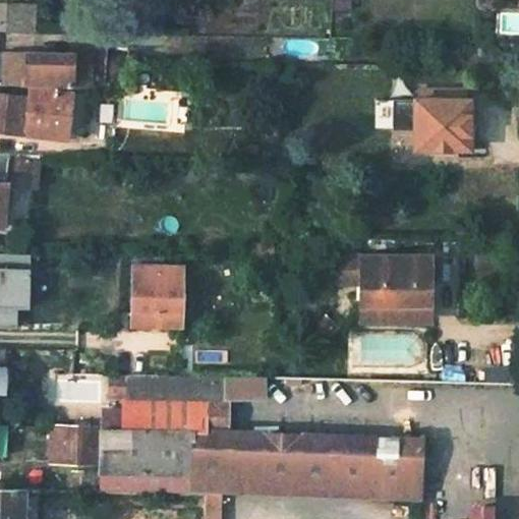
[(0,3),(0,30),(33,31),(35,4),(0,3)]
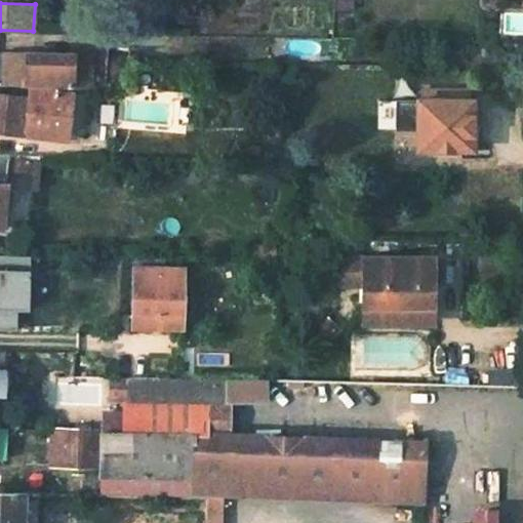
[(8,50),(7,84),(74,87),(76,53),(8,50)]
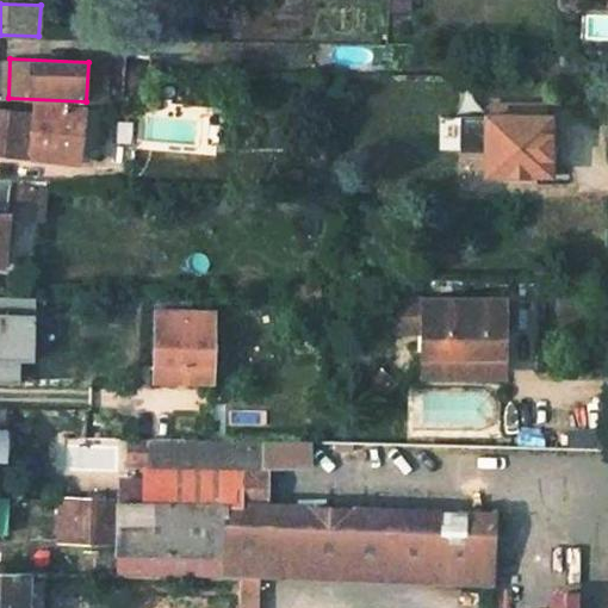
[(488,101),(488,116),(541,117),(543,104),(488,101)]
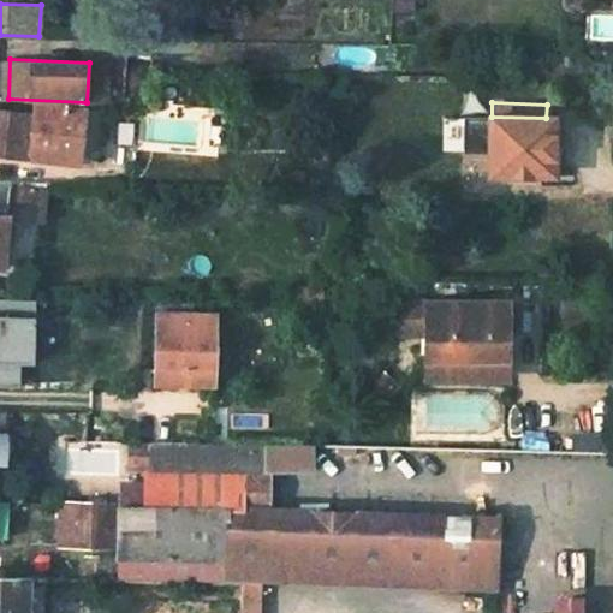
[(0,147),(82,156),(87,111),(37,107),(37,111),(0,108),(0,147)]
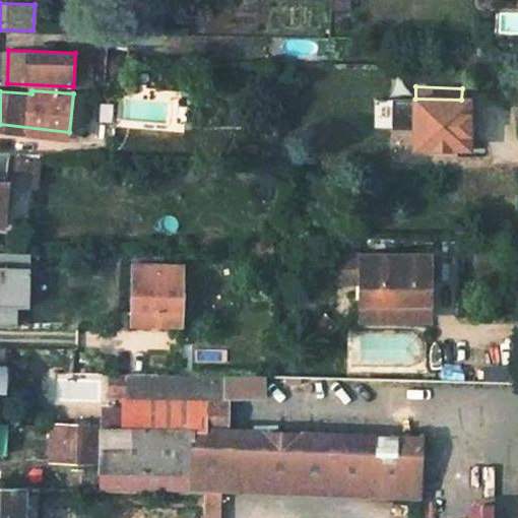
[(412,99),(411,146),(463,146),(465,100),(461,100),(415,99),(412,99)]
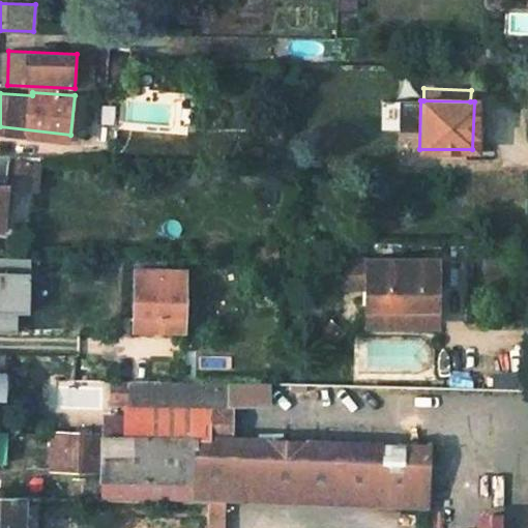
[(0,232),(2,232),(5,187),(35,191),(38,159),(8,156),(8,155),(0,155),(0,232)]
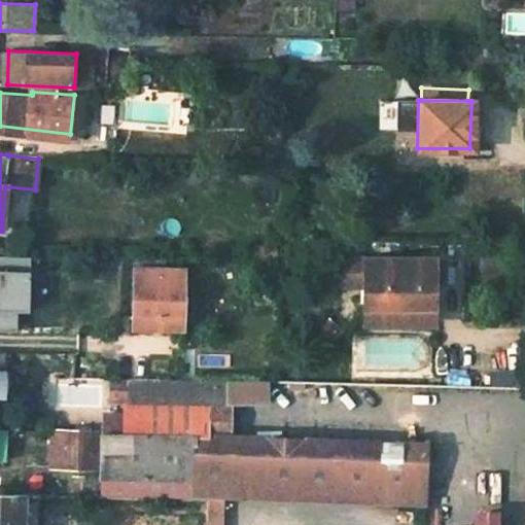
[(29,310),(30,256),(0,254),(0,329),(16,330),(16,311),(29,310)]
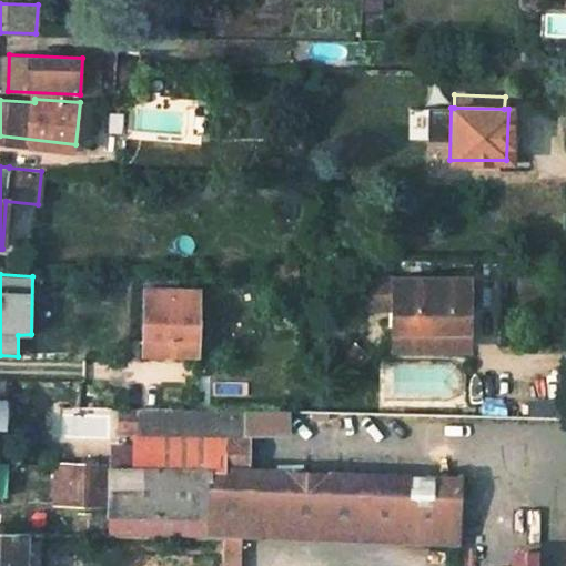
[(393,310),(393,281),(371,280),(371,310),(393,310)]
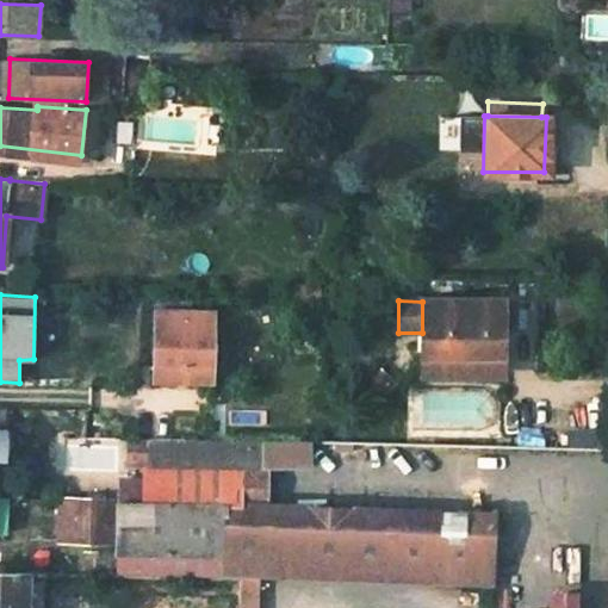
[(422,374),(503,377),(506,303),(430,302),(422,302),(422,333),(422,374)]
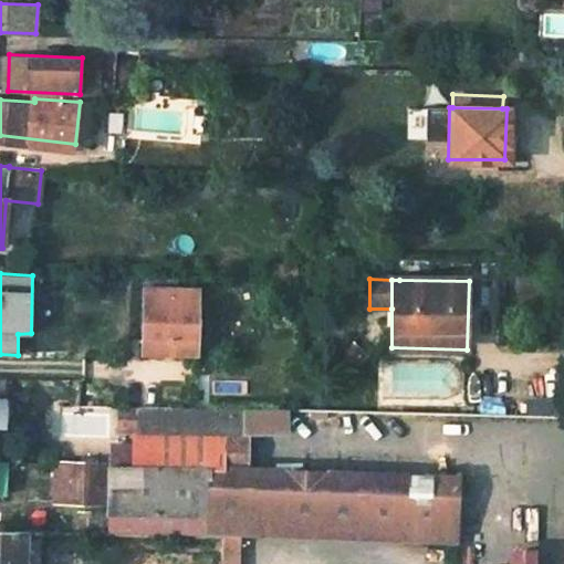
[(144,288),(142,348),(196,350),(197,288),(144,288)]
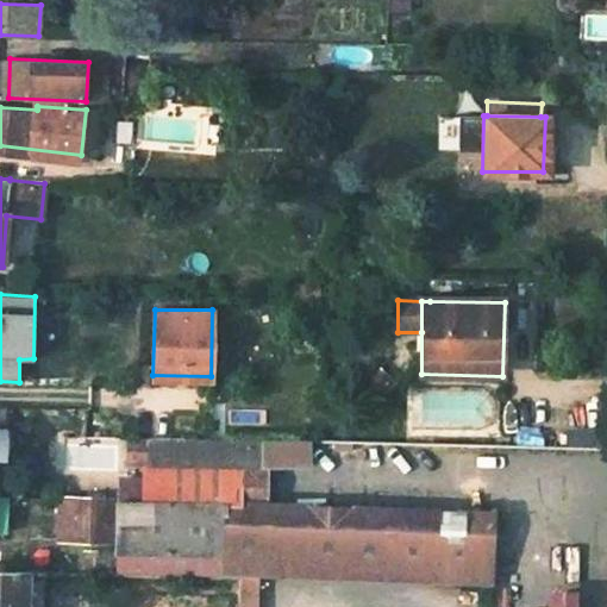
[(142,500),(261,502),(261,468),(261,443),(143,440),(142,461),(142,500)]
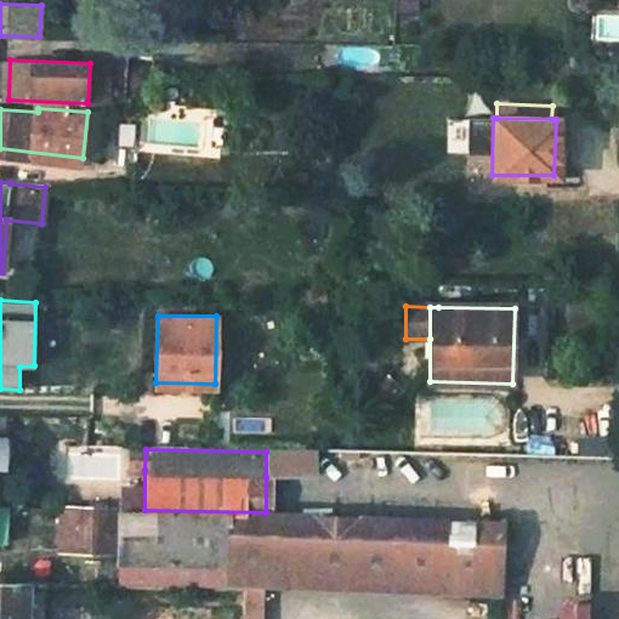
[(266,477),(317,478),(318,453),(266,452),(266,477)]
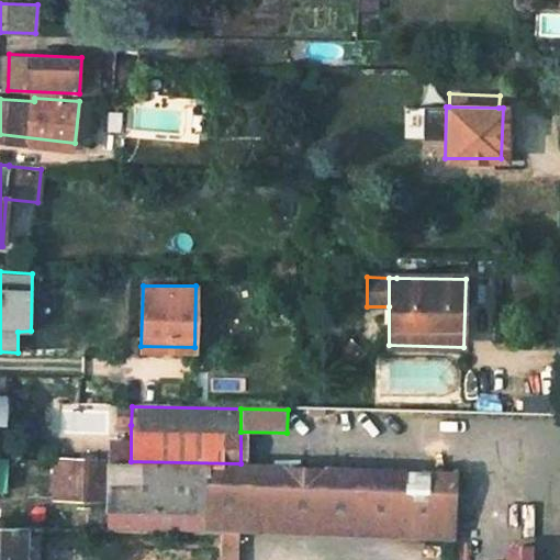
[(107,460),(131,461),(131,443),(107,441),(107,460)]
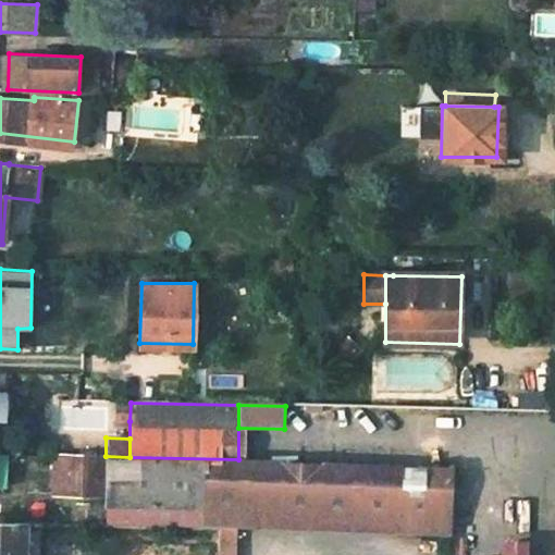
[(51,455),(49,489),(103,491),(106,456),(51,455)]
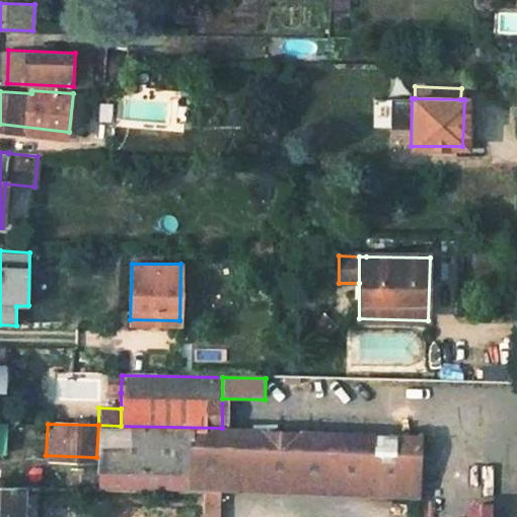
[(95,490),(220,492),(222,428),(121,426),(98,425),(96,457),(95,490)]
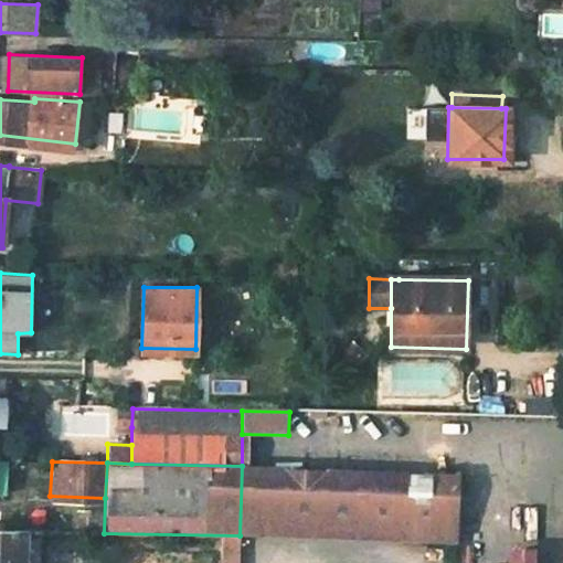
[(367,492),(367,473),(251,470),(248,537),(365,539),(435,541),(435,494),(367,492)]
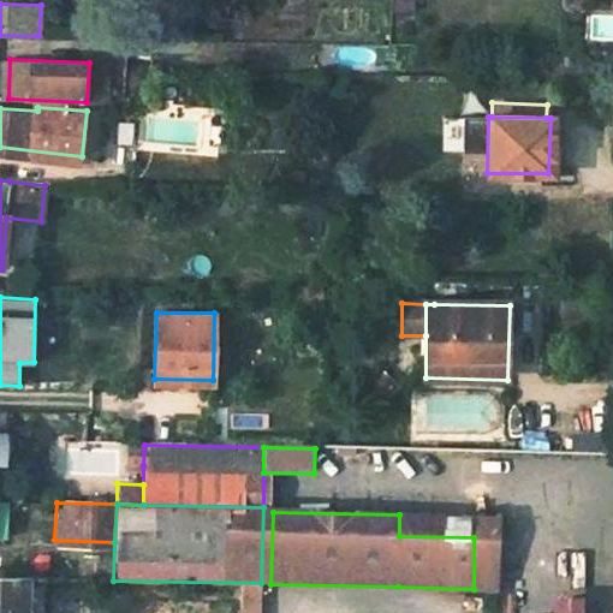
[(0,612),(24,612),(25,578),(0,577),(0,612)]
